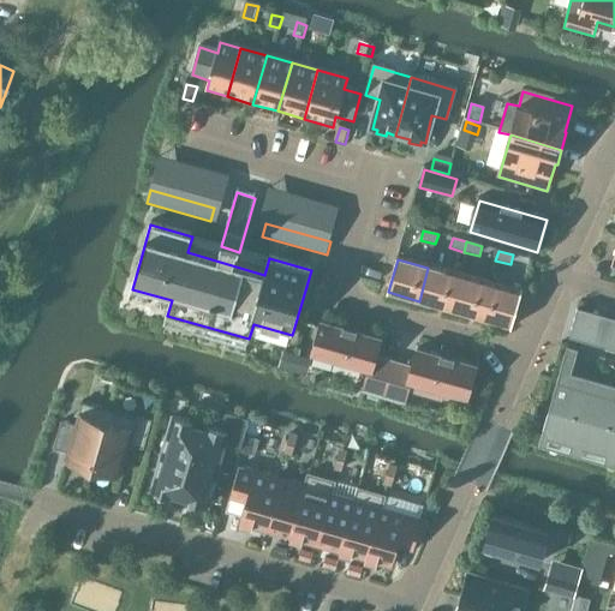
[(451,310),(459,277),(428,268),(419,301),(451,310)]
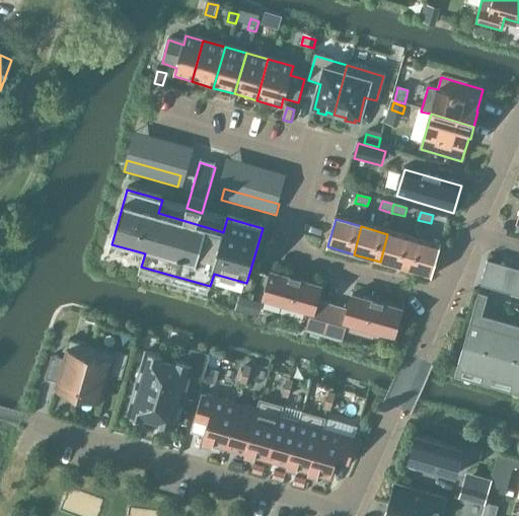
[(406,269),(414,241),(387,234),(380,262),(406,269)]
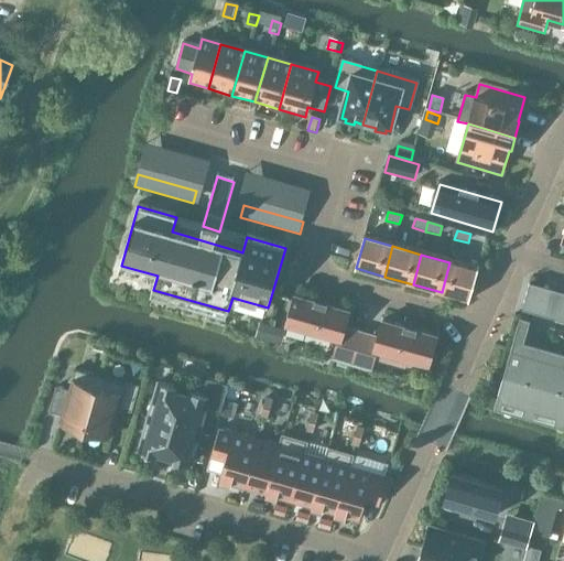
[(449,262),(442,292),(470,301),(469,305),(480,268),(479,267),(478,271),(449,262)]
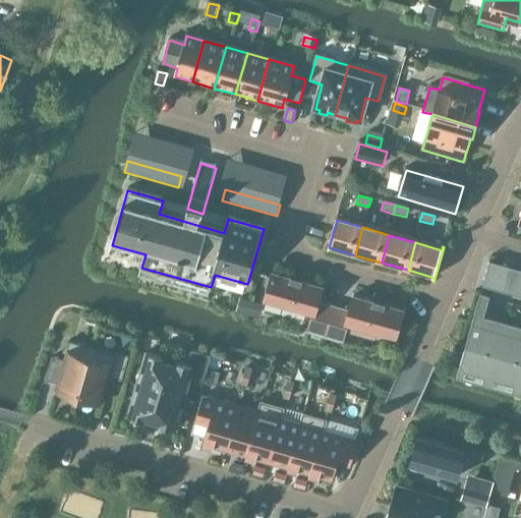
[(503,292),(509,269),(489,263),(482,286),(503,292)]
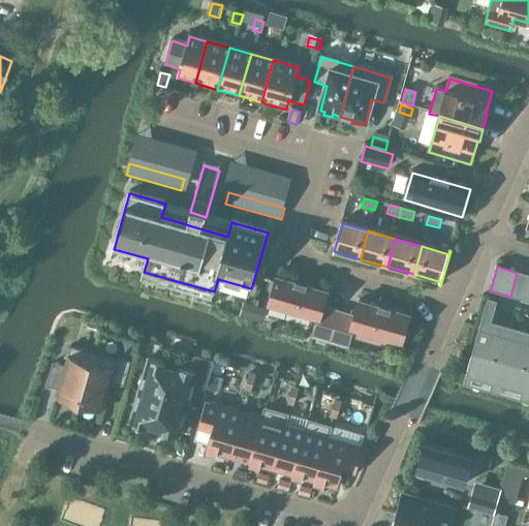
[(330,343),(338,313),(320,308),(324,292),(305,286),(305,289),(276,281),(269,306),(317,320),(311,338),(330,343)]
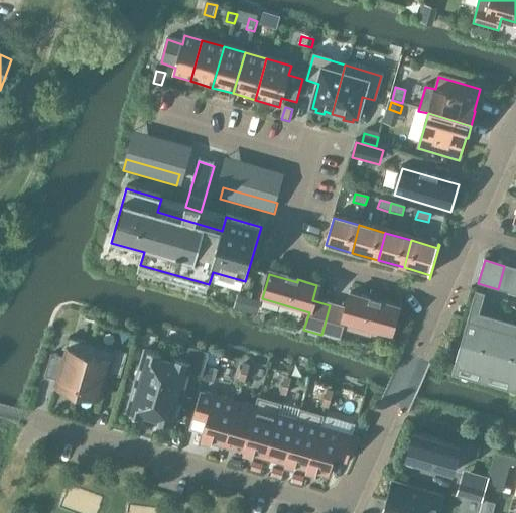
[(515,324),(479,313),(484,293),(476,291),(455,367),(515,384),(515,324)]
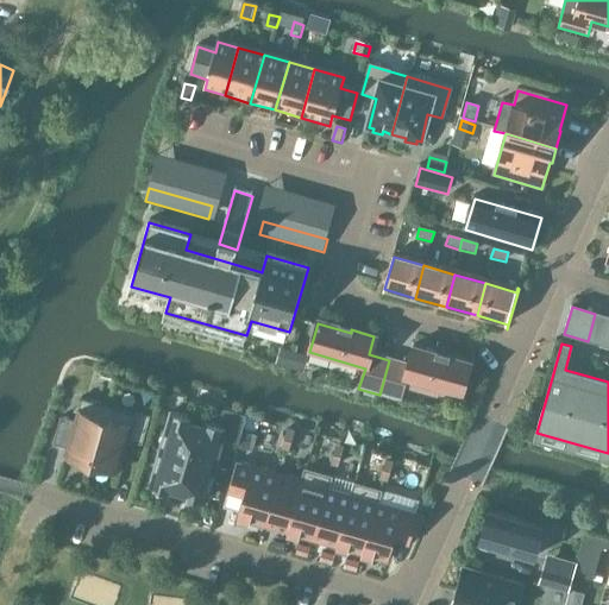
[(470,367),(435,358),(437,354),(414,347),(409,366),(389,360),(380,395),(399,401),(405,379),(462,396),(470,367)]
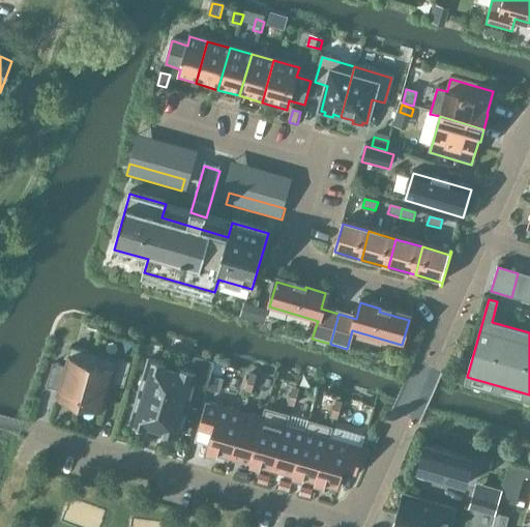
[(245,305),(241,319),(252,322),(255,309),(245,305)]
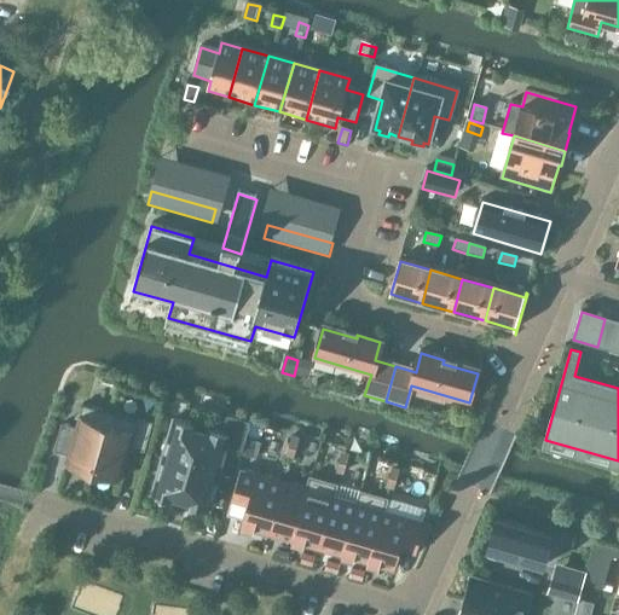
[(298,360),(294,376),(305,378),(310,364),(298,360)]
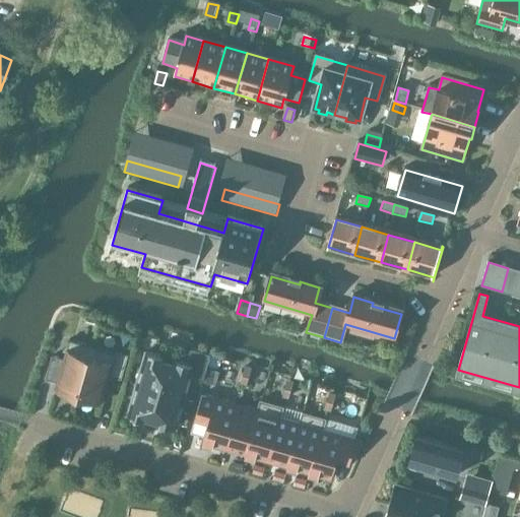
[(64,362),(52,359),(46,382),(57,385),(56,390),(79,397),(92,349),(69,342),(64,362)]
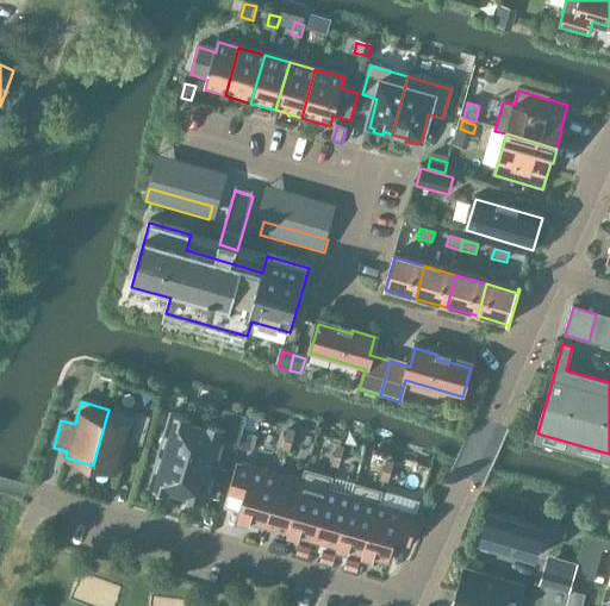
[(109,410),(93,466),(120,473),(129,444),(143,448),(150,419),(136,416),(136,418),(109,410)]
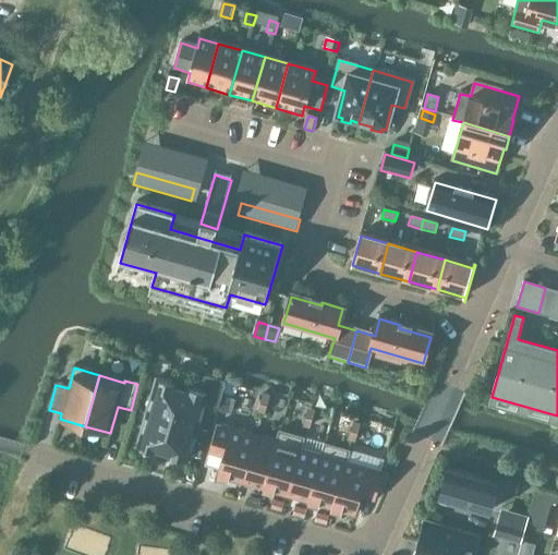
[(218,407),(225,383),(205,376),(201,394),(156,381),(137,447),(158,453),(159,450),(169,453),(168,456),(189,461),(205,403),(218,407)]
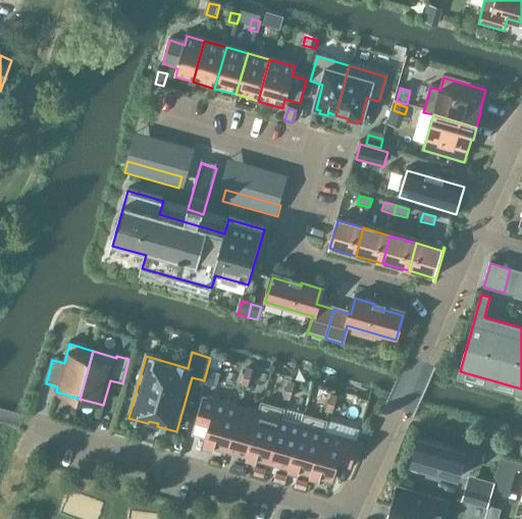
[(244,380),(250,382),(252,374),(246,372),(244,380)]
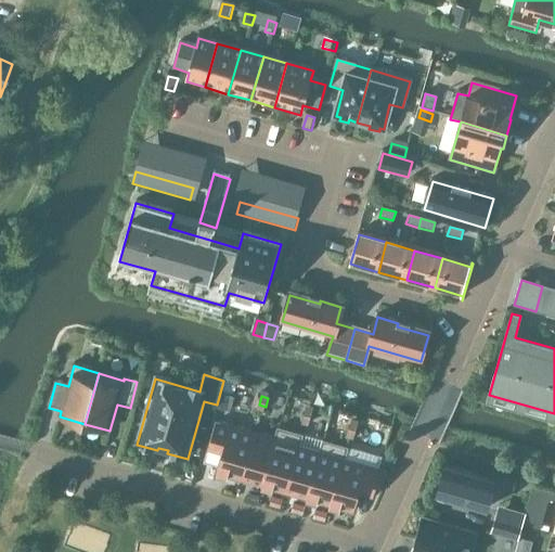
[(220,397),(217,410),(229,413),(233,400),(220,397)]
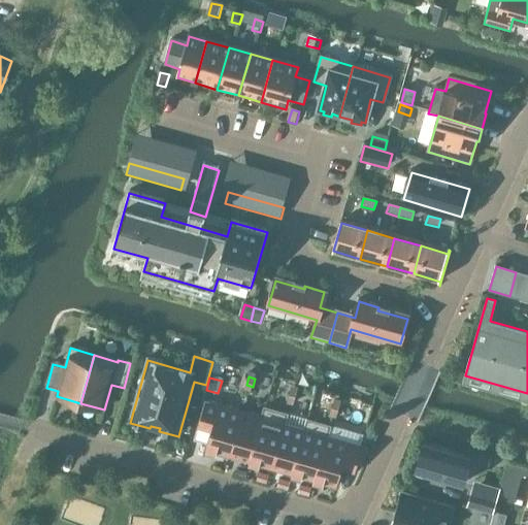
[(253,387),(246,385),(244,393),(251,394),(253,387)]
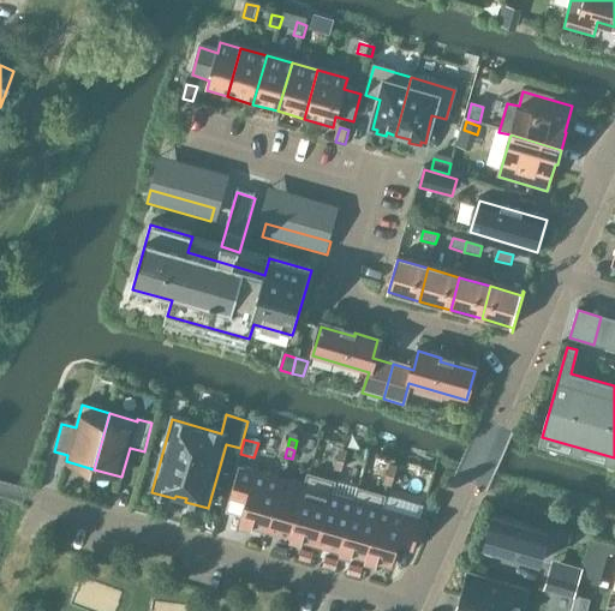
[(336,462),(345,465),(347,455),(339,453),(336,462)]
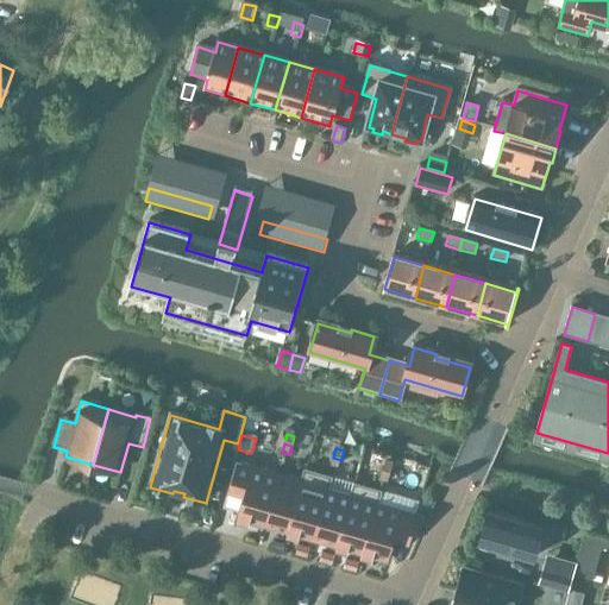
[(341,460),(333,458),(331,467),(339,468),(341,460)]
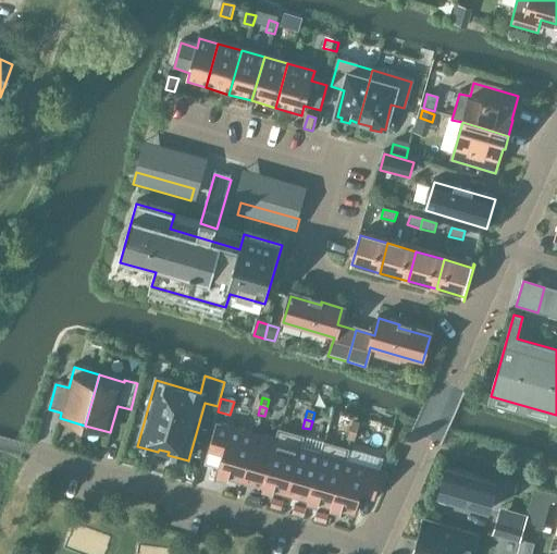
[(350,432),(357,434),(359,426),(353,423),(350,432)]
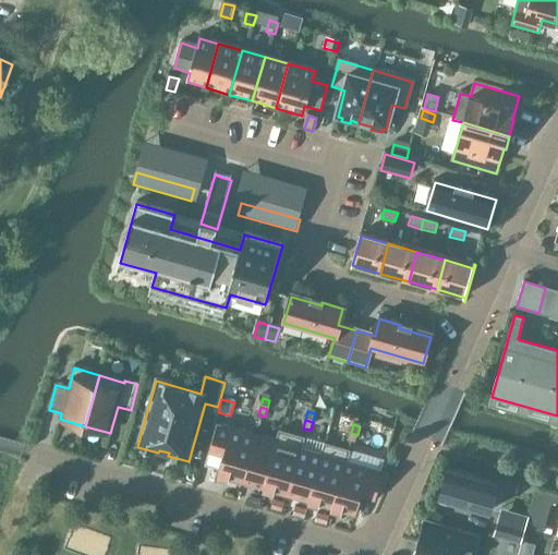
[(218,478),(237,483),(250,435),(218,425),(209,455),(223,458),(218,478)]
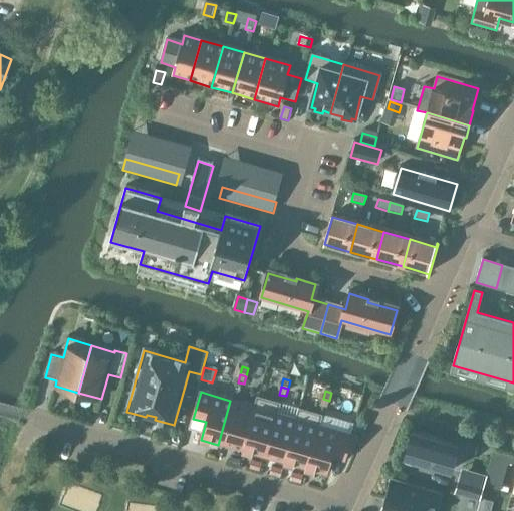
[(240,451),(261,458),(274,414),(276,405),(255,398),(252,407),(240,451)]
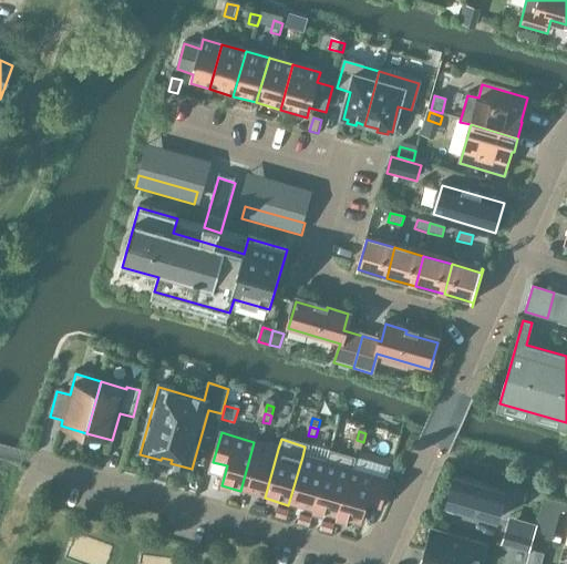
[(363,442),(357,440),(354,449),(361,450),(363,442)]
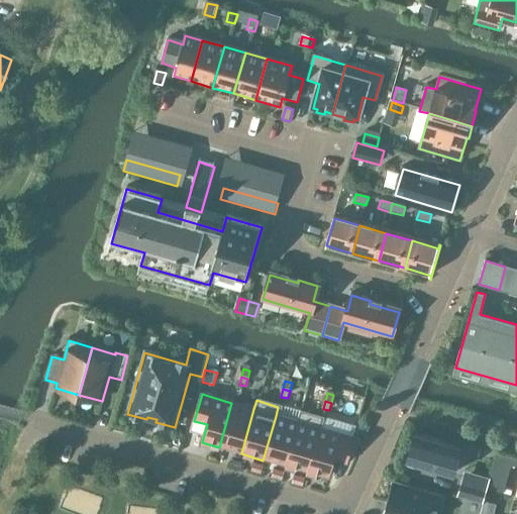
[(219,447),(241,453),(253,409),(231,403),(219,447)]
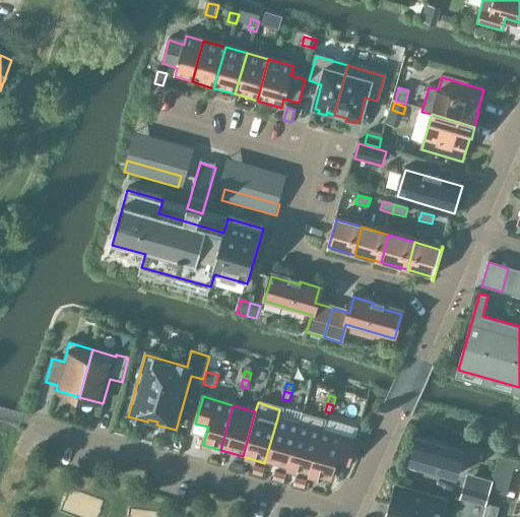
[(311,476),(323,431),(325,423),(299,414),(297,424),(284,468),(311,476)]
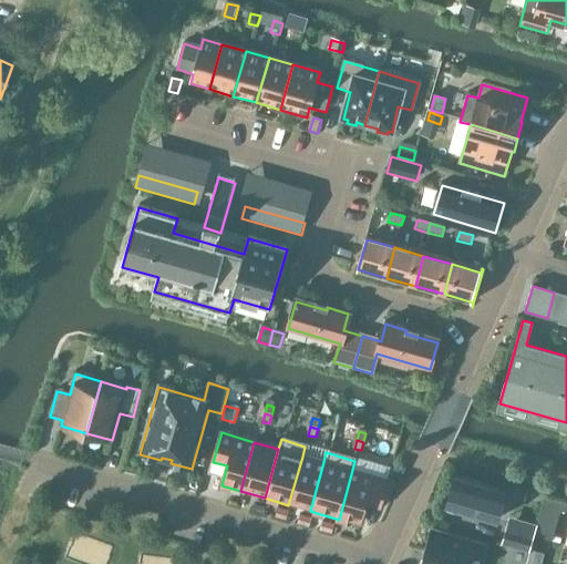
[(288,505),(310,511),(323,462),(302,457),(288,505)]
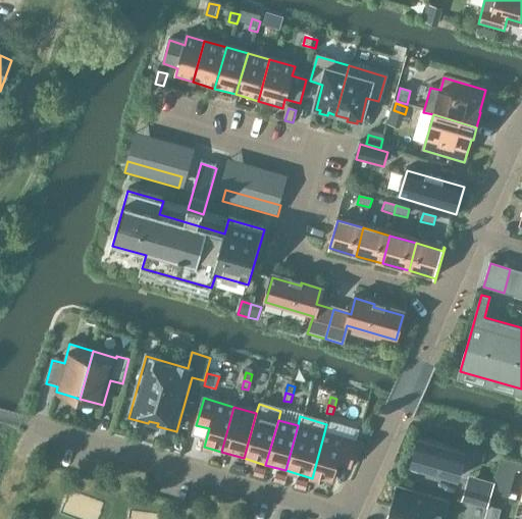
[(369,437),(373,429),(365,425),(361,433),(369,437)]
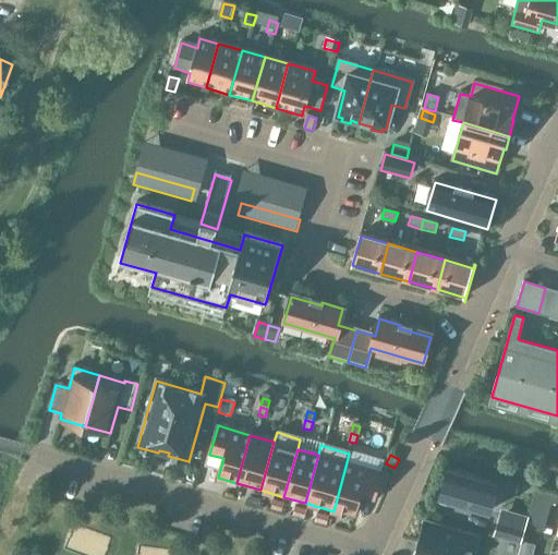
[(347,462),(334,511),(355,518),(361,498),(375,502),(383,473),(347,462)]
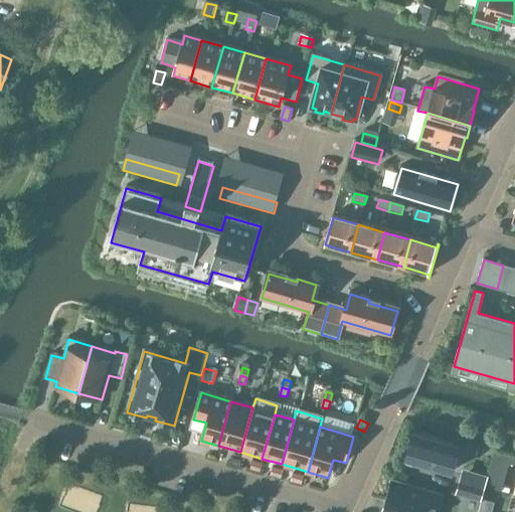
[(452,475),(460,448),(413,434),(405,461),(452,475)]
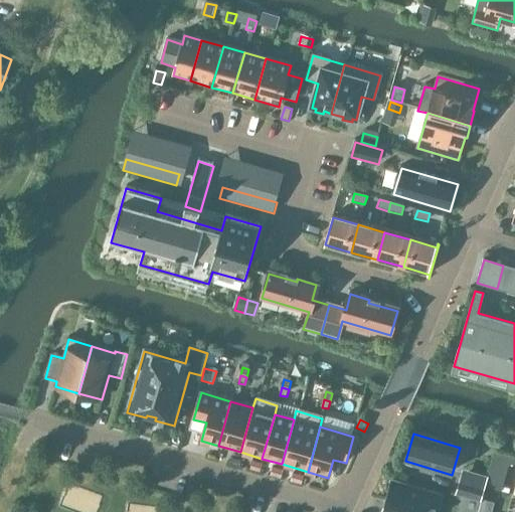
[(514,458),(496,453),(494,461),(514,466),(514,458)]
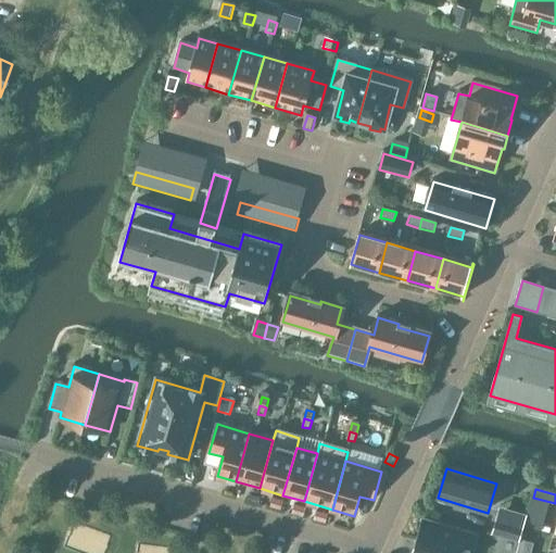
[(519,542),(527,518),(500,511),(492,535),(519,542)]
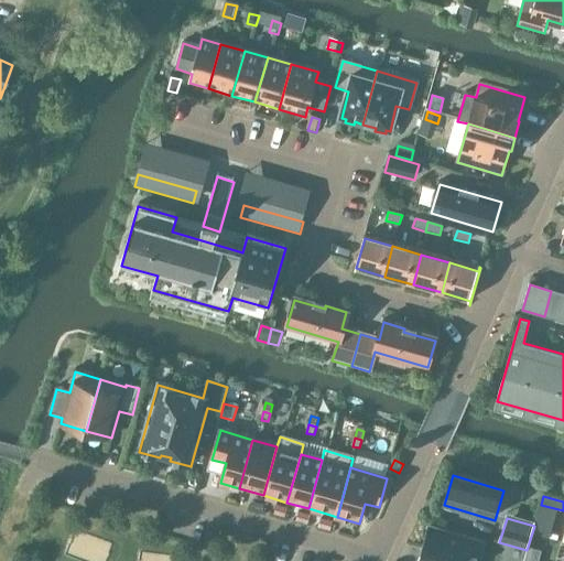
[(479,560),(484,545),(429,528),(419,560),(479,560)]
